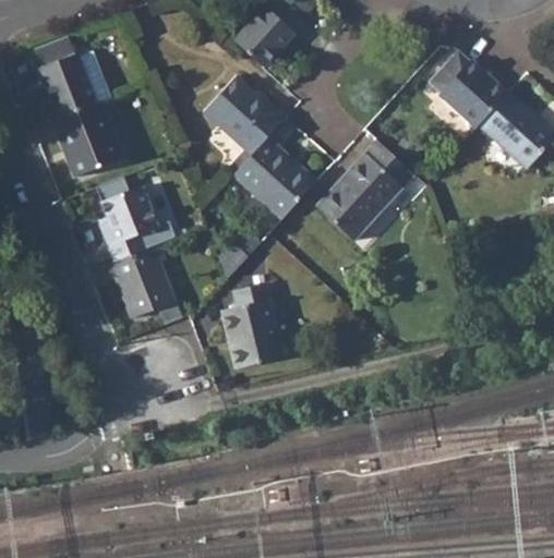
[(231,40),(260,67),(291,32),(288,29),(300,16),(281,0),(271,0),(264,8),(262,7),(231,40)]
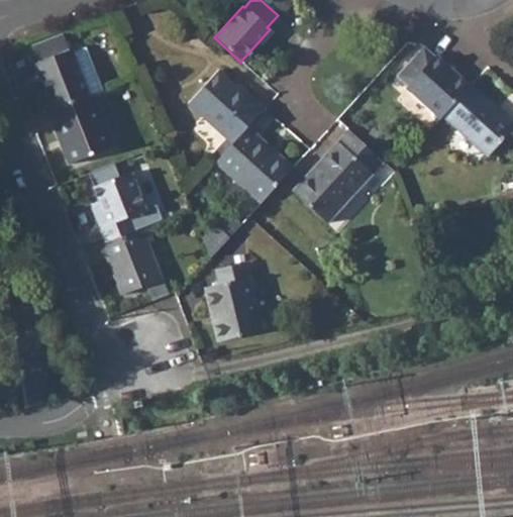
[(30,64),(49,112),(87,98),(68,49),(67,48),(65,49),(59,33),(27,46),(33,63),(30,64)]
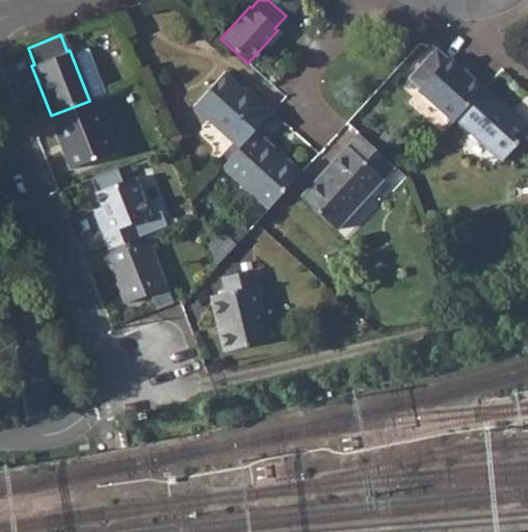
[(82,46),(70,51),(89,101),(93,99),(102,96),(82,46)]
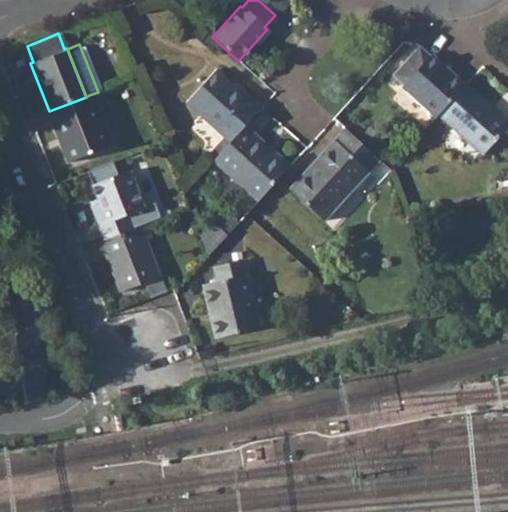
[(401,86),(435,116),(437,114),(463,85),(431,55),(430,56),(418,45),(392,74),(403,84),(401,86)]
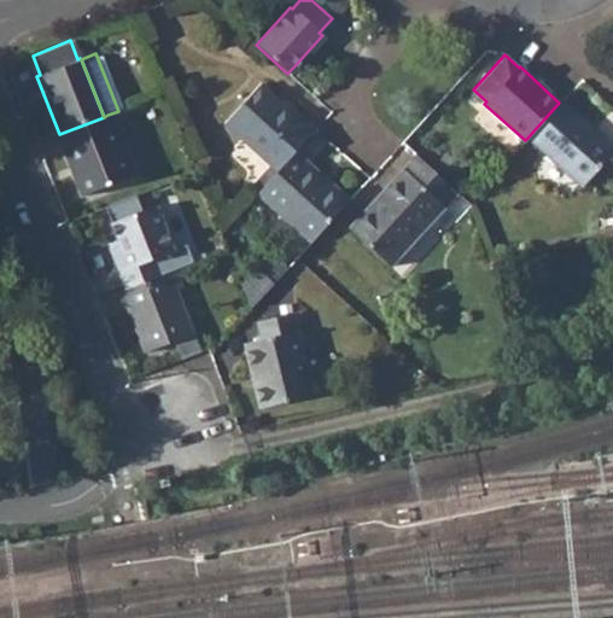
[(223,122),(278,170),(293,153),(314,130),(285,101),(282,104),(258,83),(223,122)]
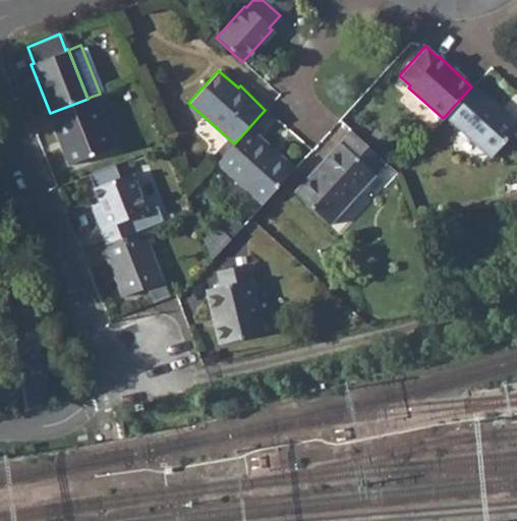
[(516,127),(471,87),(445,116),(491,159),(516,130),(516,127)]
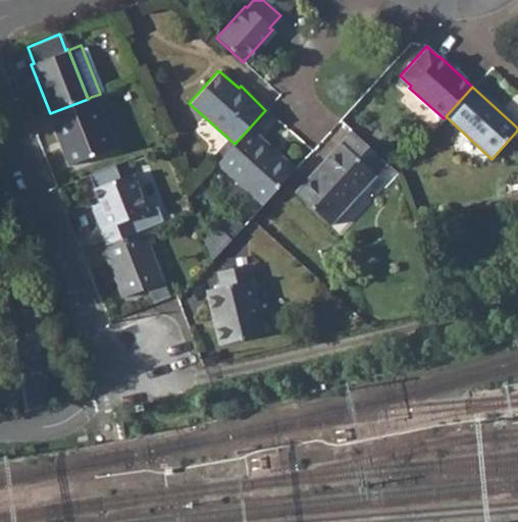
[(46,114),(66,165),(111,148),(91,97),(88,99),(50,113),(46,114)]
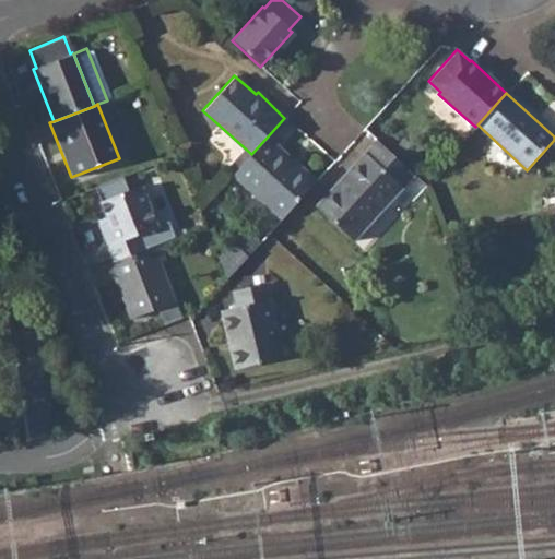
[(313,183),(266,139),(251,154),(232,176),(281,219),(313,183)]
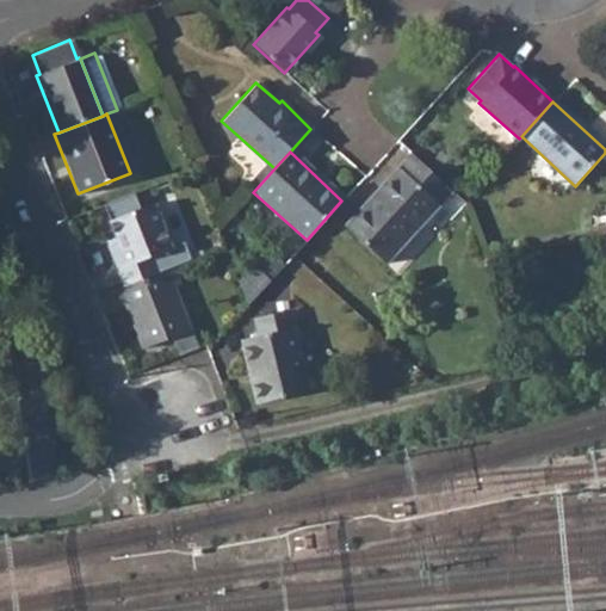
[(441,153),(431,166),(449,180),(459,167),(441,153)]
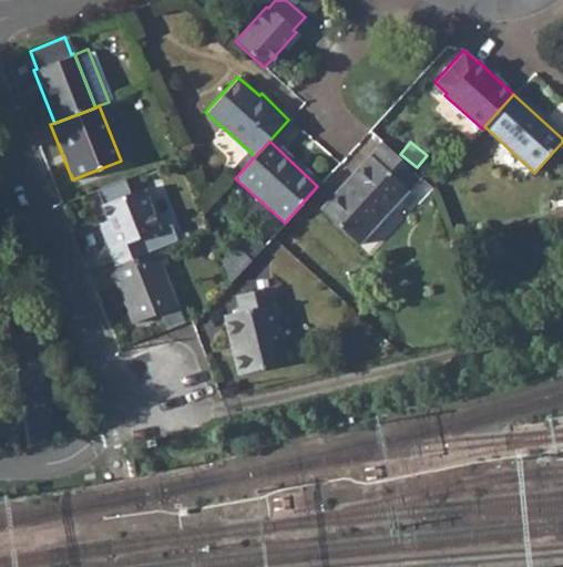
[(319,209),(357,246),(418,177),(379,143),(319,209)]
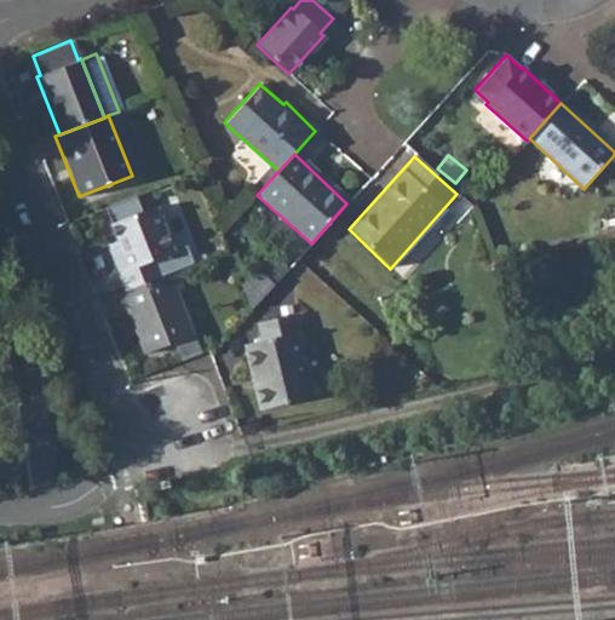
[(118,273),(125,292),(165,275),(157,257),(173,251),(155,205),(108,224),(118,246),(127,269),(118,273)]
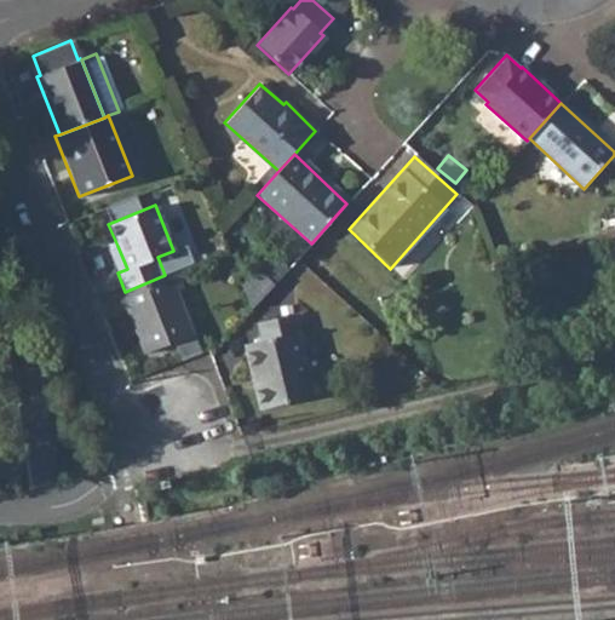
[(108,251),(118,273),(127,269),(118,246),(108,251)]
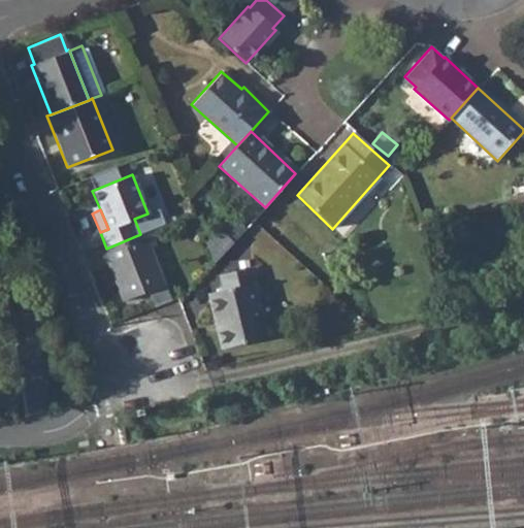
[(100,251),(120,303),(145,294),(151,305),(168,299),(148,250),(154,248),(148,231),(140,234),(106,249),(100,251)]
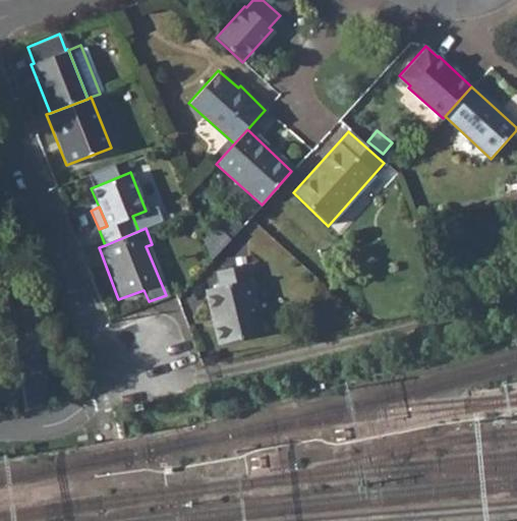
[(214,229),(200,242),(209,263),(228,242),(214,229)]
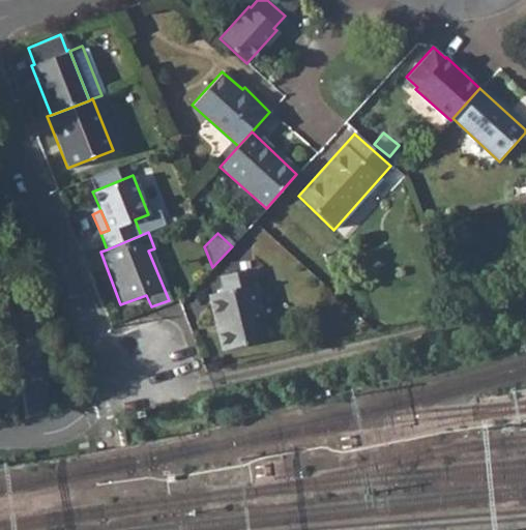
[(209,296),(223,350),(268,340),(250,270),(221,276),(225,292),(209,296)]
